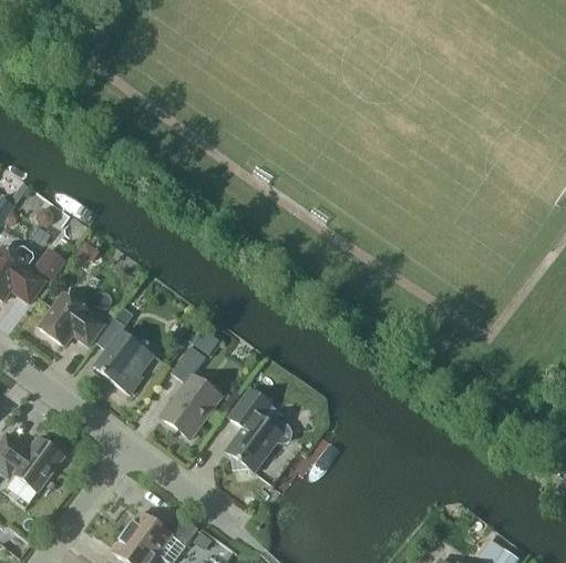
[(2,195),(0,197),(0,226),(16,205),(2,195)]
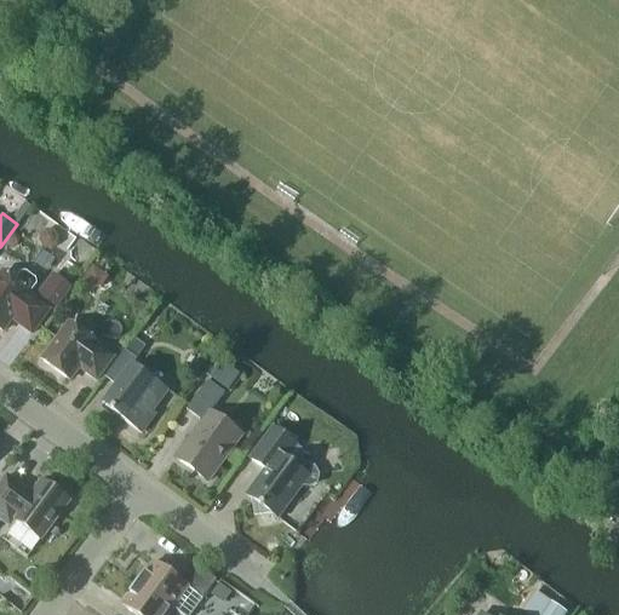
[(59,234),(55,226),(46,226),(40,231),(39,239),(44,246),(51,247),(58,241),(59,234)]
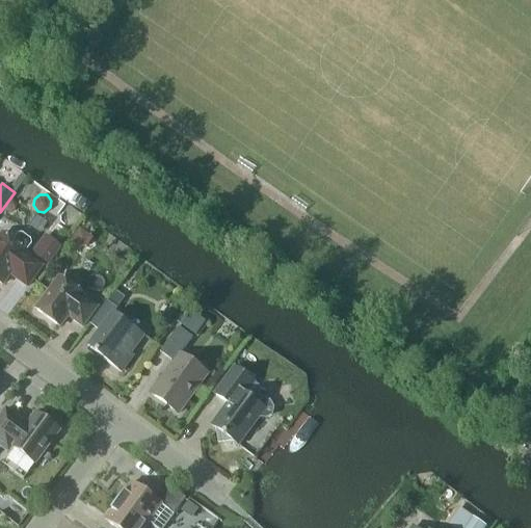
[(80,245),(87,244),(91,238),(81,230),(73,241),(80,245)]
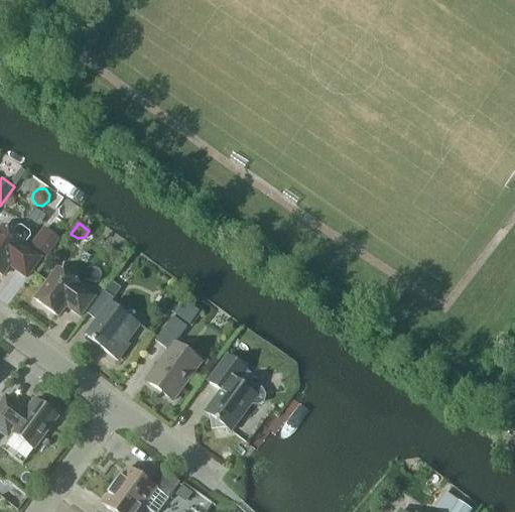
[(2,224),(0,227),(0,271),(2,273),(10,263),(26,275),(41,255),(24,243),(26,241),(30,235),(30,231),(22,225),(17,225),(13,232),(2,224)]
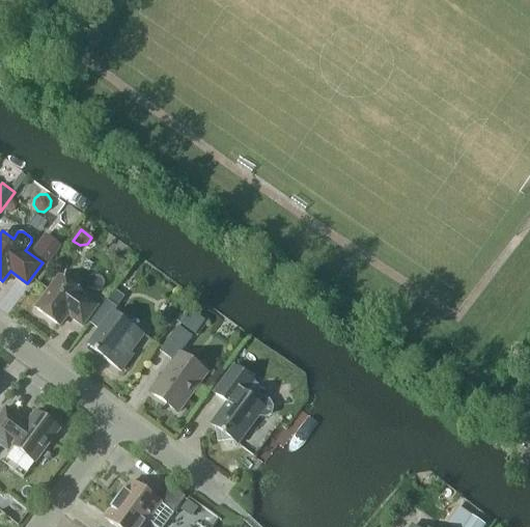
[(49,262),(62,244),(45,231),(31,249),(49,262)]
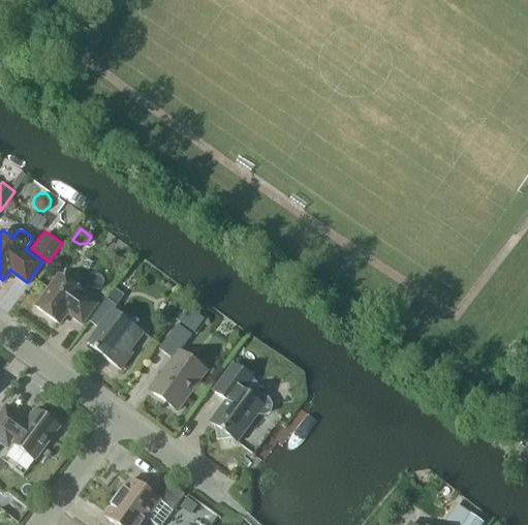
[(83,321),(97,302),(82,290),(83,289),(60,273),(36,305),(59,321),(69,307),(74,311),(72,314),(83,321)]
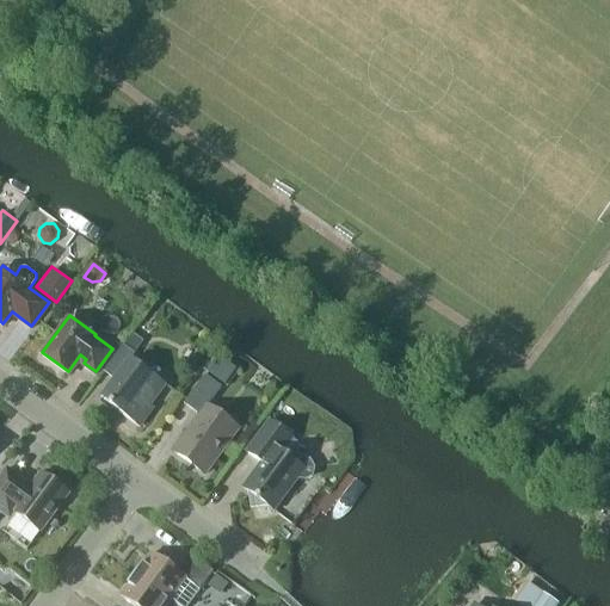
[(140,424),(154,404),(151,402),(166,382),(131,356),(145,338),(133,329),(104,369),(115,377),(102,395),(140,424)]
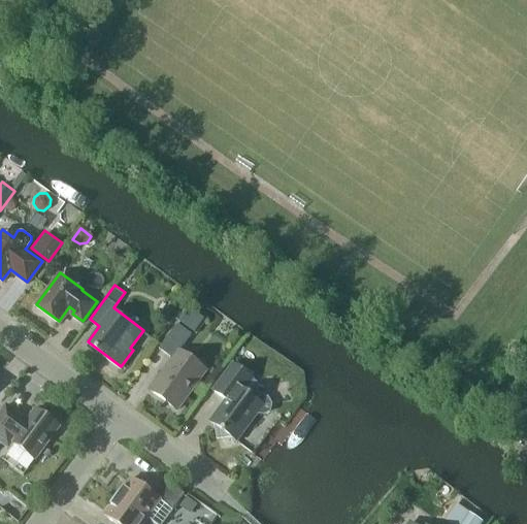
[(189,305),(178,319),(195,330),(204,317),(189,305)]
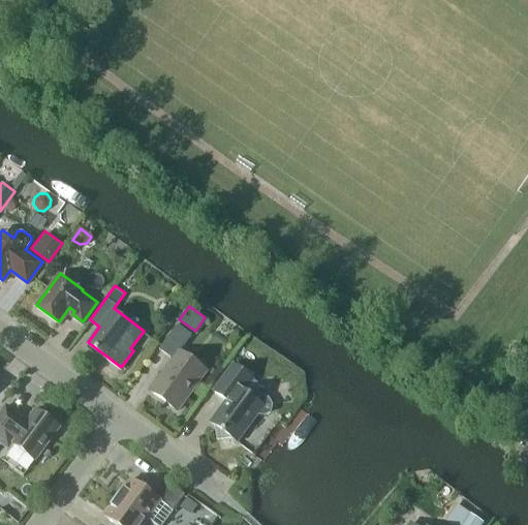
[(177,408),(206,369),(179,349),(191,333),(177,322),(159,347),(173,357),(150,389),(177,408)]
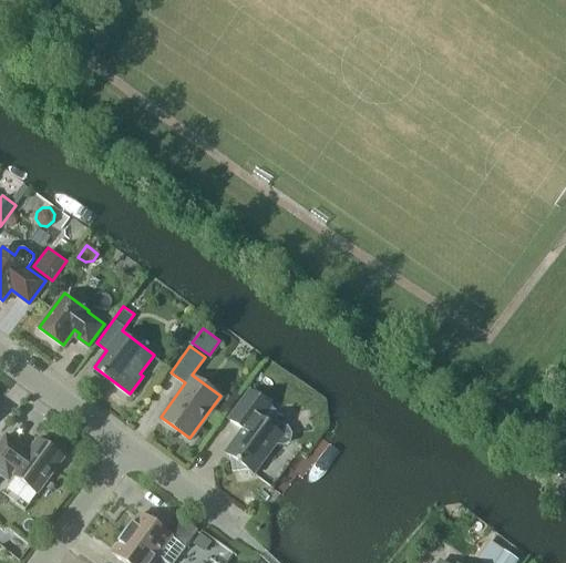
[(275,427),(261,418),(271,405),(249,388),(228,417),(243,427),(225,450),(232,456),(238,454),(239,457),(237,458),(238,463),(239,462),(240,469),(248,468),(255,472),(277,441),(284,442),(289,439),(291,432),(287,426),(275,427)]
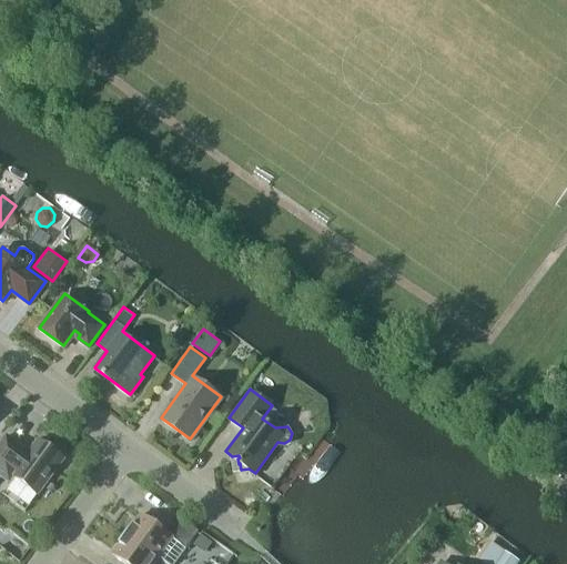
[(26,455),(16,449),(19,443),(6,433),(0,441),(0,473),(9,480),(13,474),(38,492),(63,456),(39,437),(26,455)]
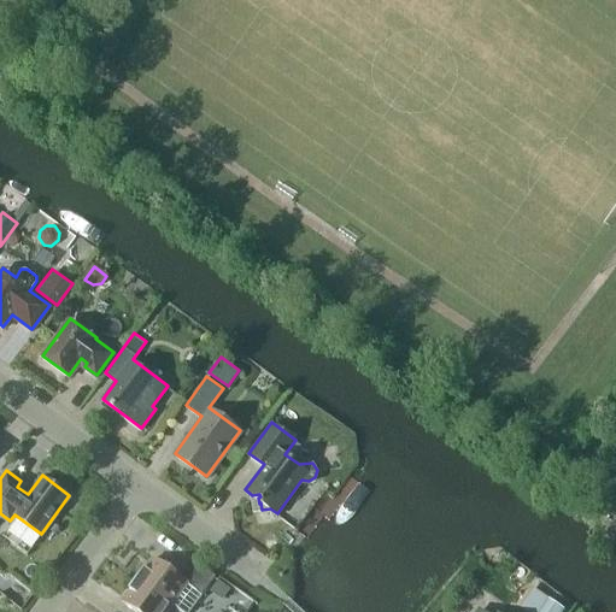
[(136,576),(172,604),(174,602),(186,611),(187,611),(216,574),(192,557),(179,575),(153,555),(145,566),(144,565),(136,576)]
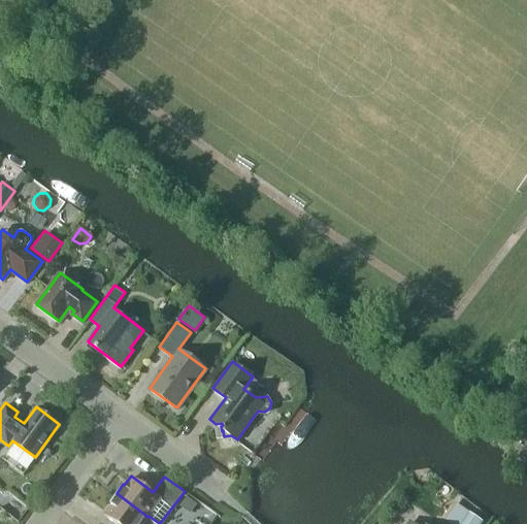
[(141,523),(147,517),(117,493),(109,502),(110,503),(104,513),(119,523),(141,523)]
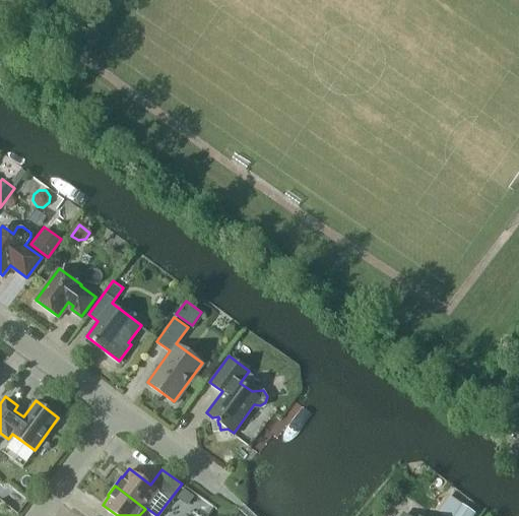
[(462,502),(452,515),(472,515),(476,511),(462,502)]
